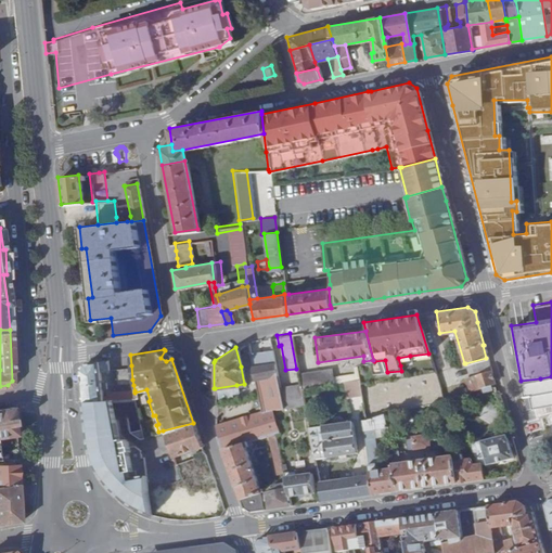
[(247,352),(253,377),(274,374),(270,349),(247,352)]
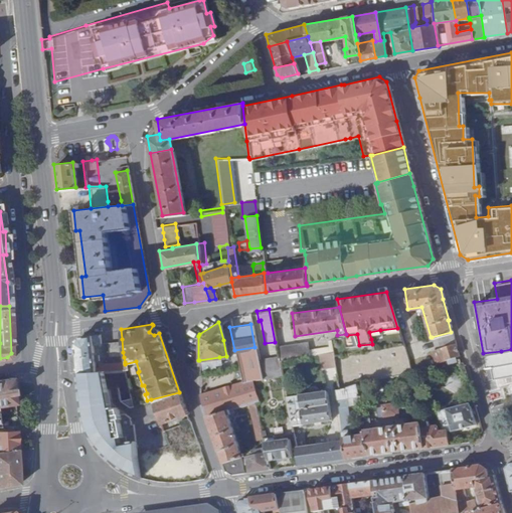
[(157,328),(153,325),(149,332),(154,335),(159,333),(157,328)]
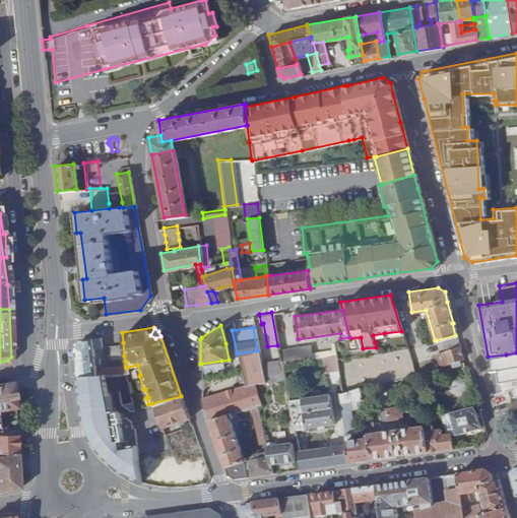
[(335,348),(335,353),(342,392),(359,386),(413,376),(411,364),(401,331),(384,333),(386,339),(375,342),(376,347),(363,348),(353,350),(350,338),(349,337),(340,338),(333,340),(333,341),(335,348)]
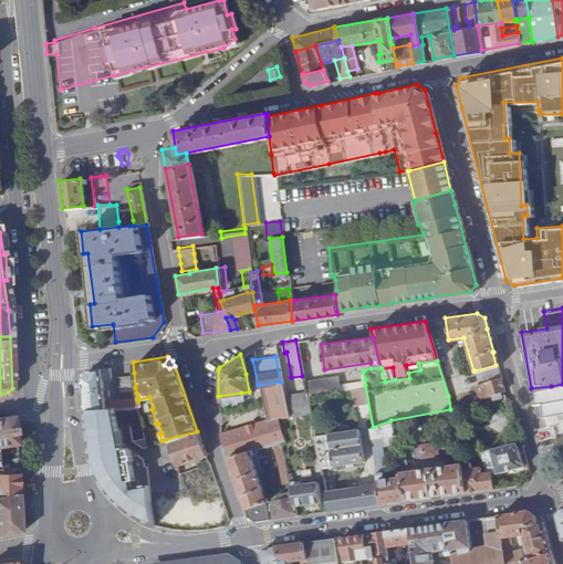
[(108,376),(107,365),(98,366),(100,377),(108,376)]
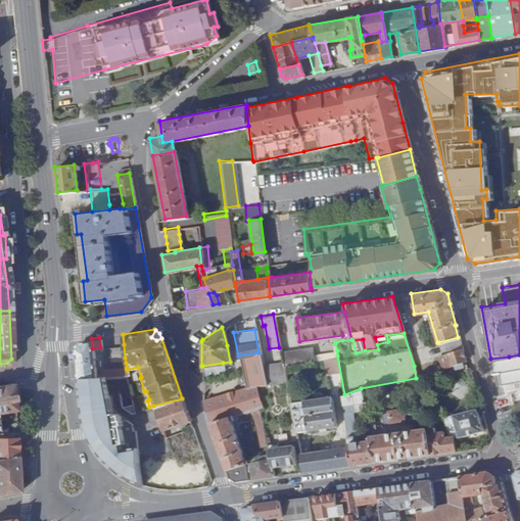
[(458,337),(438,342),(440,354),(461,348),(460,343),(459,343),(458,337)]
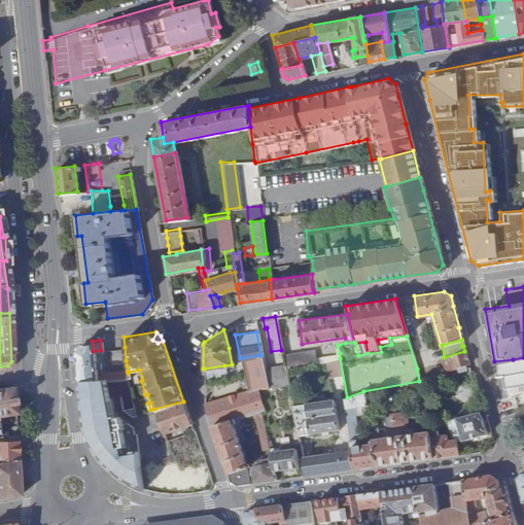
[(93,351),(92,341),(80,343),(75,349),(78,380),(97,379),(96,375),(95,366),(100,366),(100,361),(95,361),(93,351)]
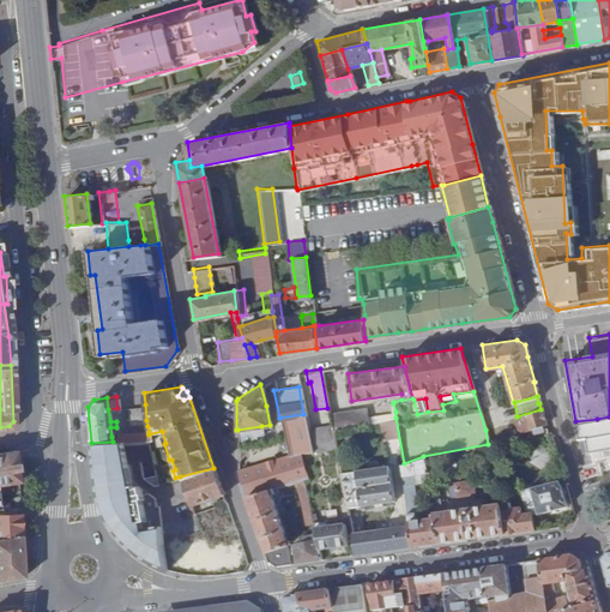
[(146,420),(145,405),(126,407),(127,423),(146,420)]
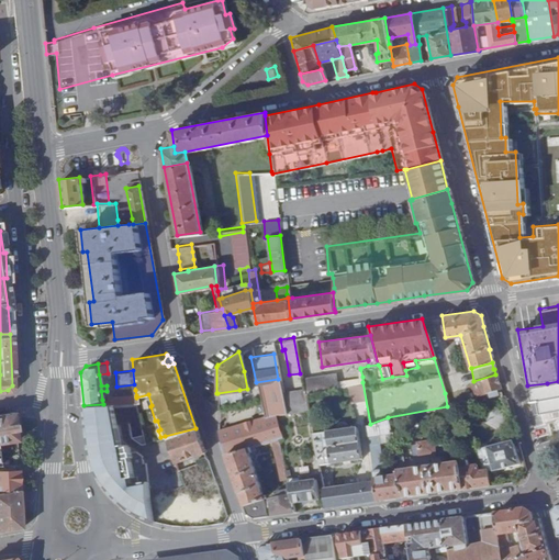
[(302,389),(303,392),(336,387),(335,380),(334,372),(301,378),(302,389)]
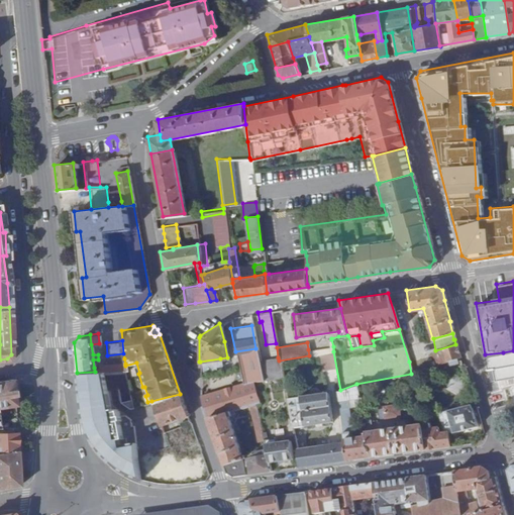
[(435,363),(458,355),(455,344),(435,350),(432,351),(435,363)]
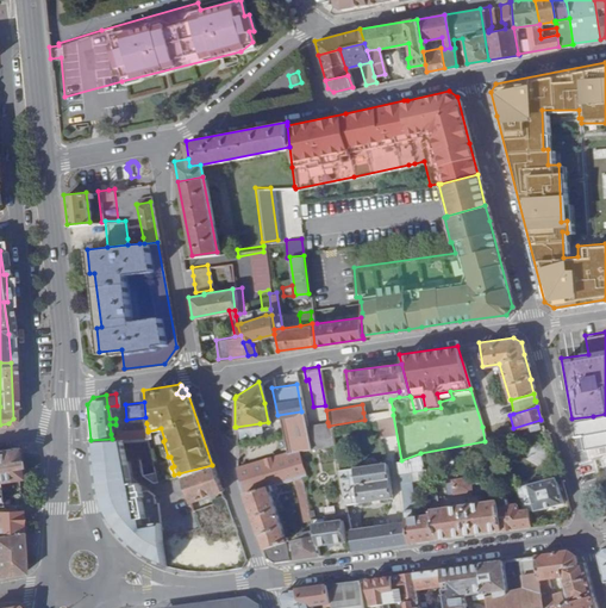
[(363,413),(364,420),(393,415),(393,409),(387,409),(363,413)]
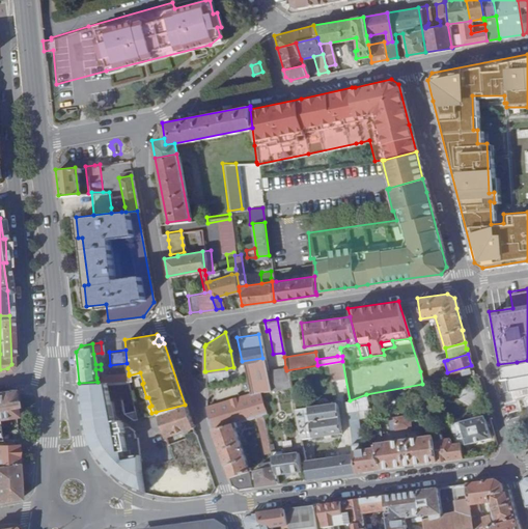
[(245,374),(248,393),(258,390),(259,390),(270,389),(266,370),(262,358),(242,361),(245,374)]
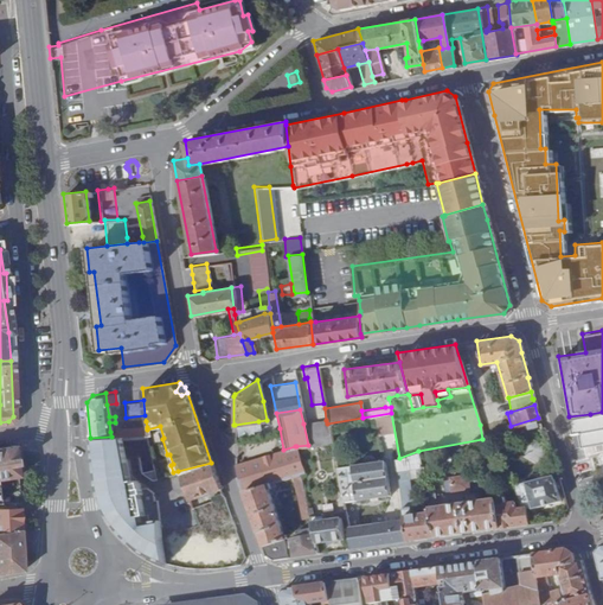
[(602,412),(590,414),(594,427),(589,427),(592,445),(594,445),(602,443),(602,412)]
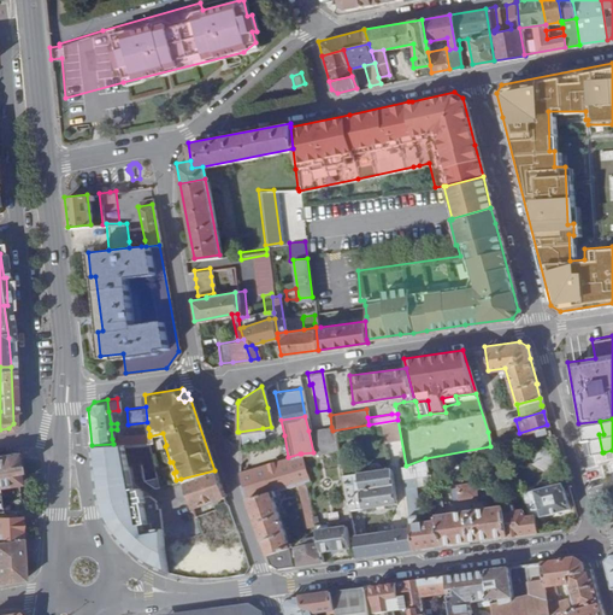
[(600,421),(578,423),(578,427),(583,426),(585,435),(599,434),(603,434),(600,421)]
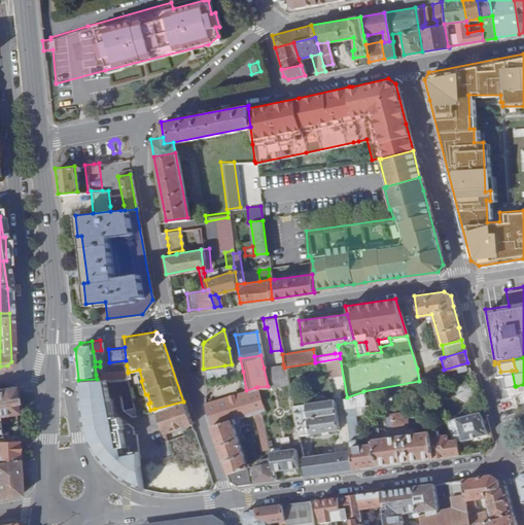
[(264,368),(268,386),(287,383),(284,368),(283,364),(264,368)]
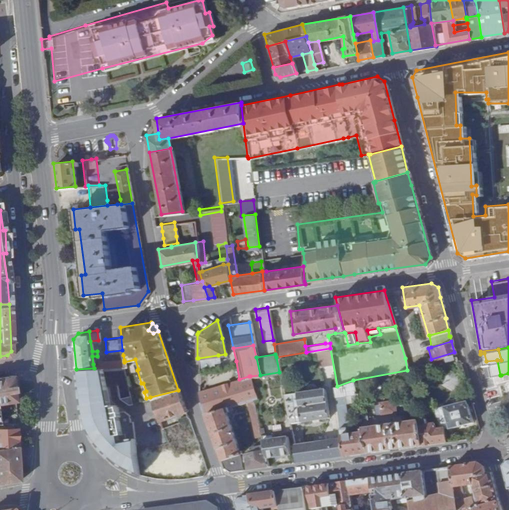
[(198,358),(197,368),(213,366),(212,361),(219,360),(218,355),(198,358)]
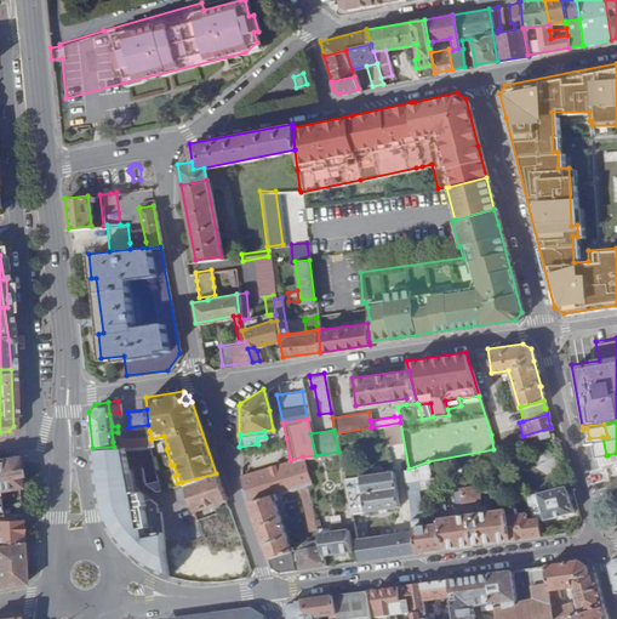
[(118,438),(118,442),(118,447),(142,446),(142,439),(142,436),(118,438)]
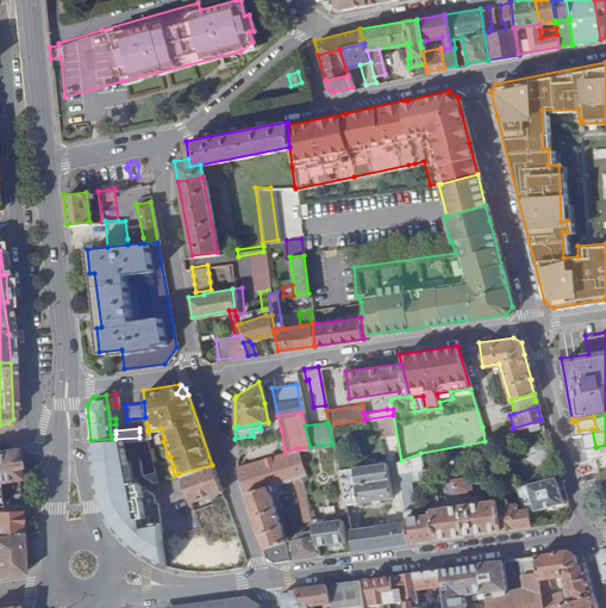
[(161,428),(148,432),(148,435),(149,445),(147,446),(155,481),(174,475),(172,467),(174,466),(170,457),(168,457),(163,441),(164,440),(161,428)]
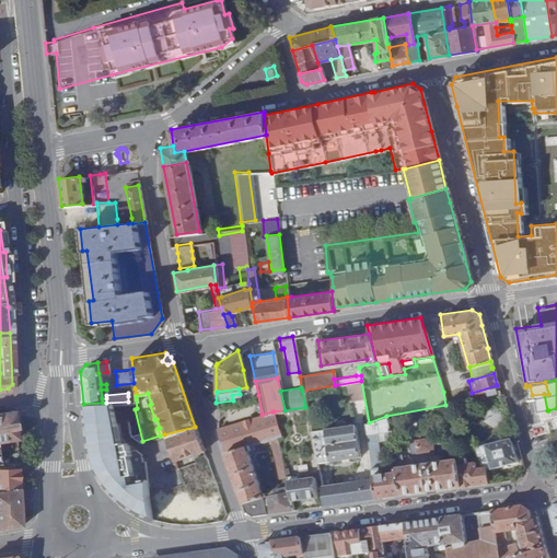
[(544,394),(532,395),(532,398),(535,411),(535,413),(547,410),(544,394)]
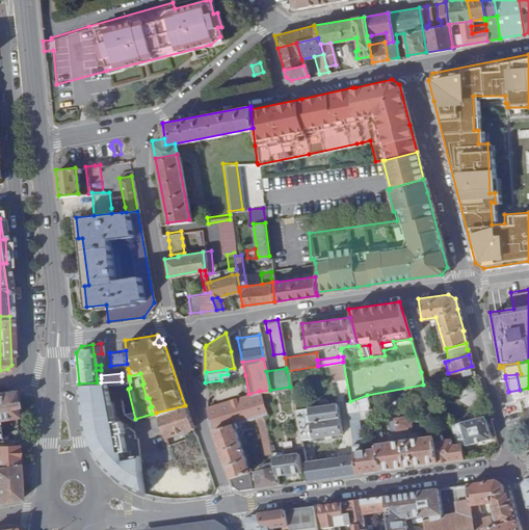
[(248,394),(205,407),(205,408),(212,429),(238,421),(256,416),(261,415),(266,413),(260,391),(259,391),(248,394)]
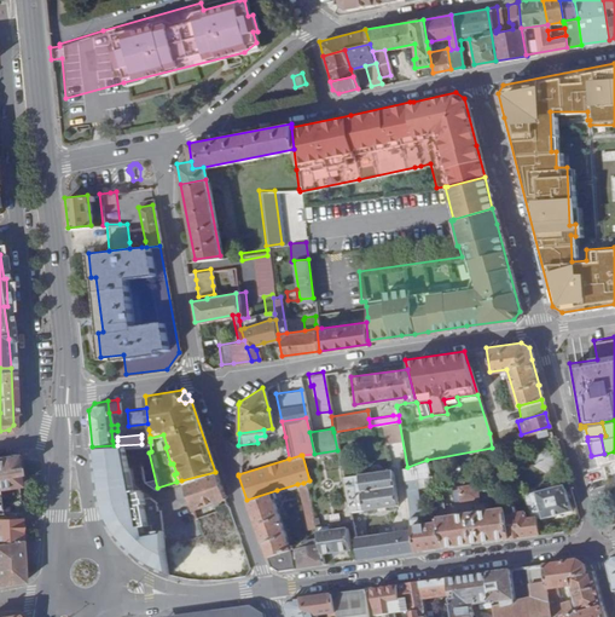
[(0,486),(17,484),(15,456),(0,459),(0,486)]
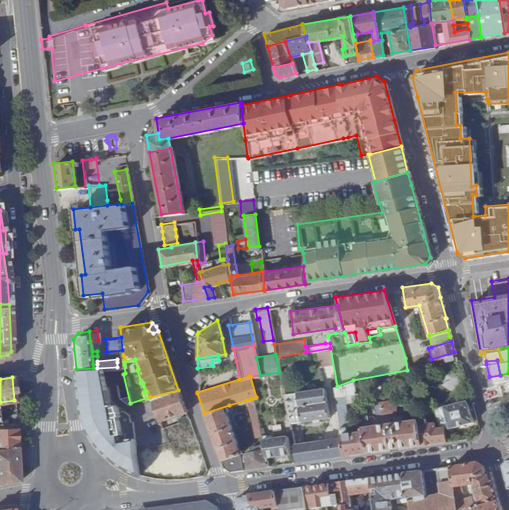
[(79,383),(78,384),(83,420),(85,425),(87,430),(91,437),(95,441),(98,446),(104,452),(109,456),(115,462),(119,465),(127,469),(138,473),(135,451),(134,444),(131,416),(129,417),(127,410),(121,406),(117,407),(116,403),(114,403),(114,402),(109,402),(106,385),(100,380),(79,383)]
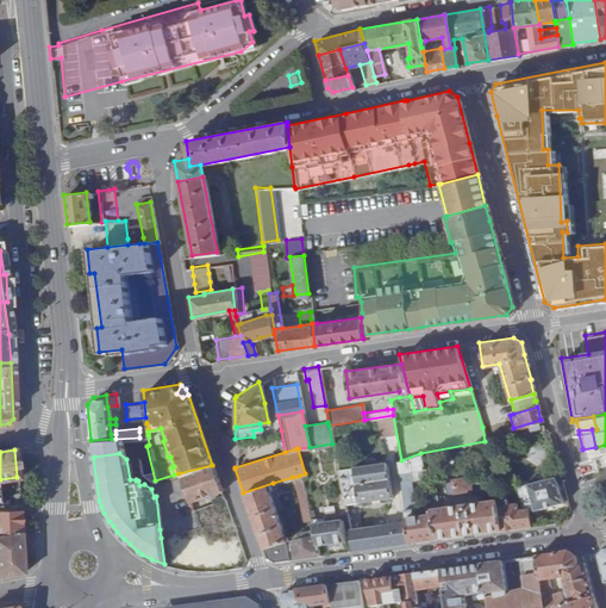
[(420,453),(401,460),(401,461),(397,461),(398,472),(405,472),(408,470),(424,467),(420,453)]
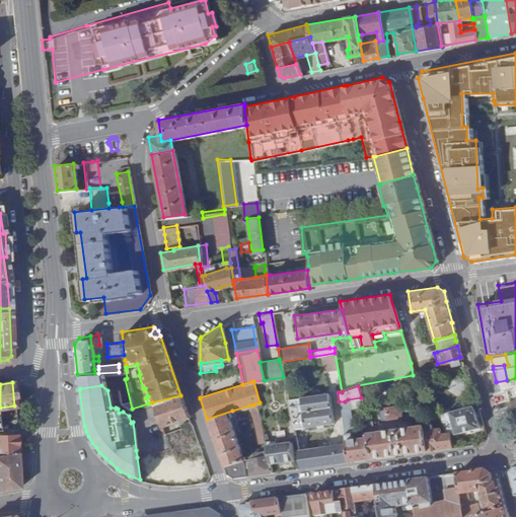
[(328,392),(287,398),(292,428),(332,422),(328,392)]
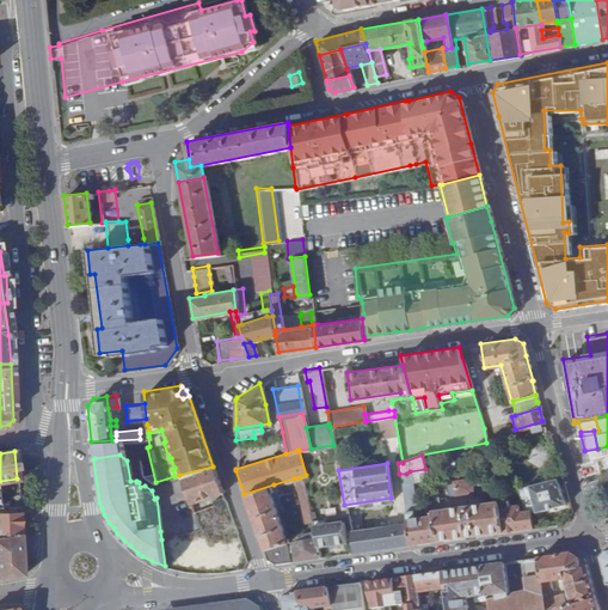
[(221,492),(213,467),(179,475),(189,502),(220,492),(221,492)]
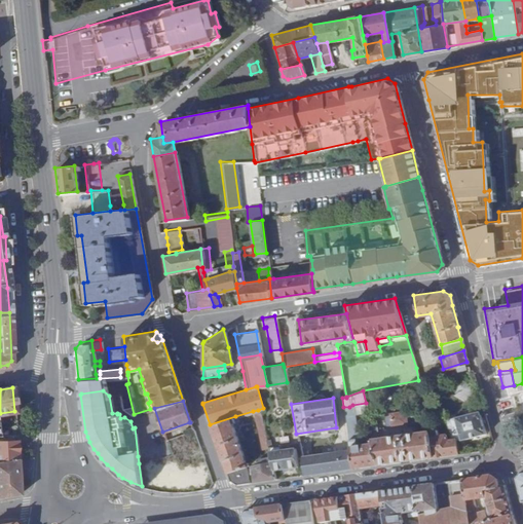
[(343,407),(344,415),(353,414),(352,405),(349,407),(343,407)]
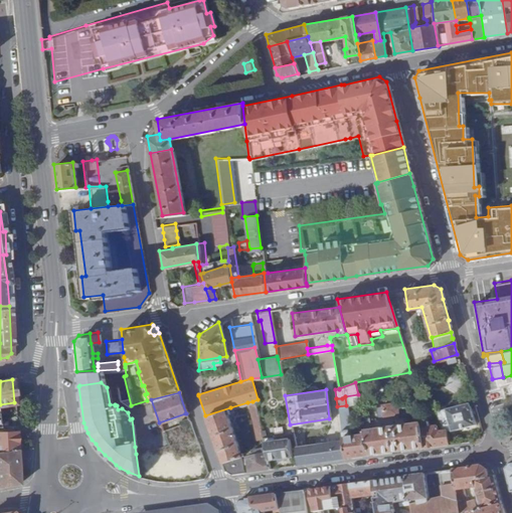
[(252,401),(247,402),(254,439),(256,439),(262,437),(260,430),(252,401)]
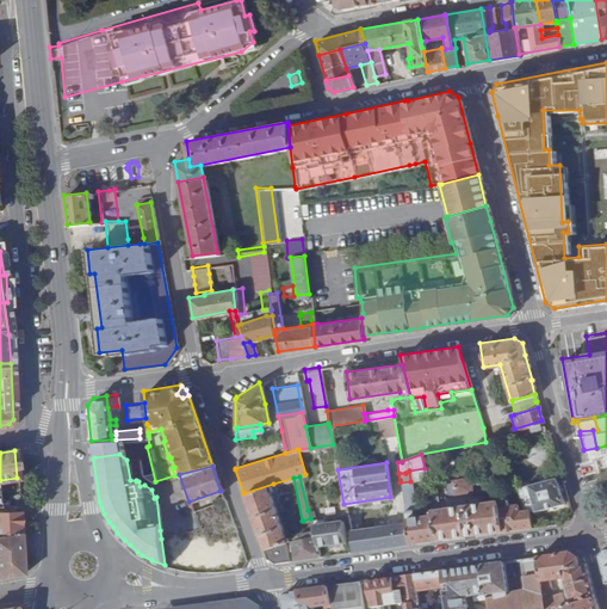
[(472,493),(470,478),(452,480),(453,496),(472,493)]
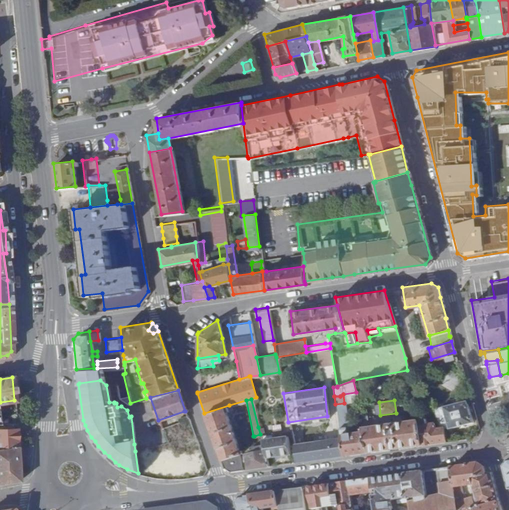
[(443,426),(444,436),(451,435),(449,427),(471,421),(466,400),(434,408),(438,427),(439,427),(443,426)]
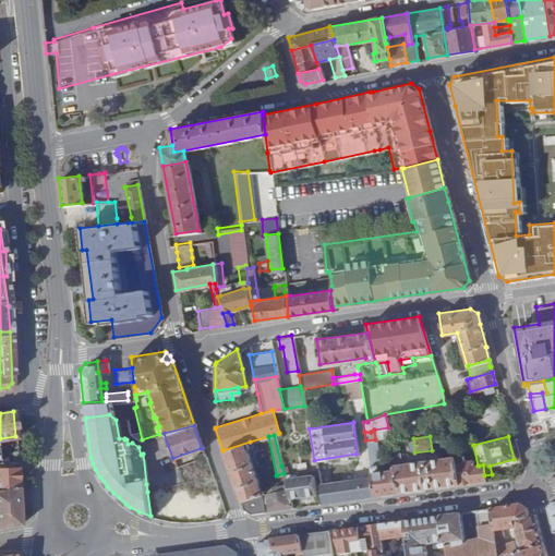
[(371,475),(373,496),(399,492),(396,470),(394,470),(376,472),(376,464),(378,464),(375,439),(365,440),(371,475)]
